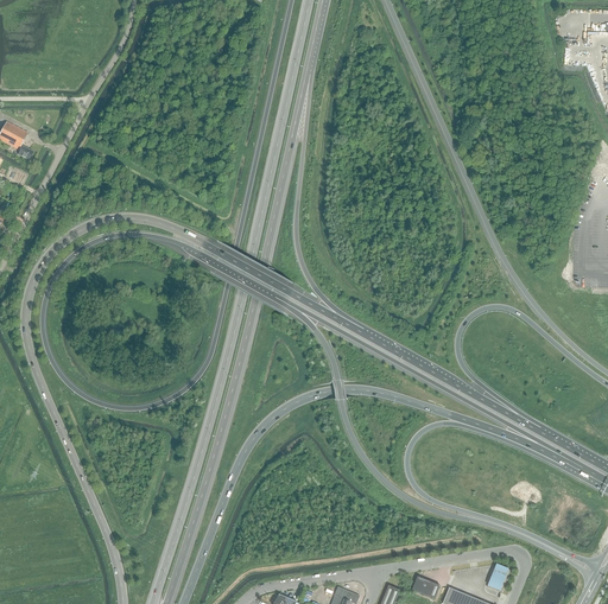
[(0,129),(0,138),(19,148),(17,152),(21,154),(29,158),(33,150),(26,146),(21,144),(27,131),(6,119),(0,129)]
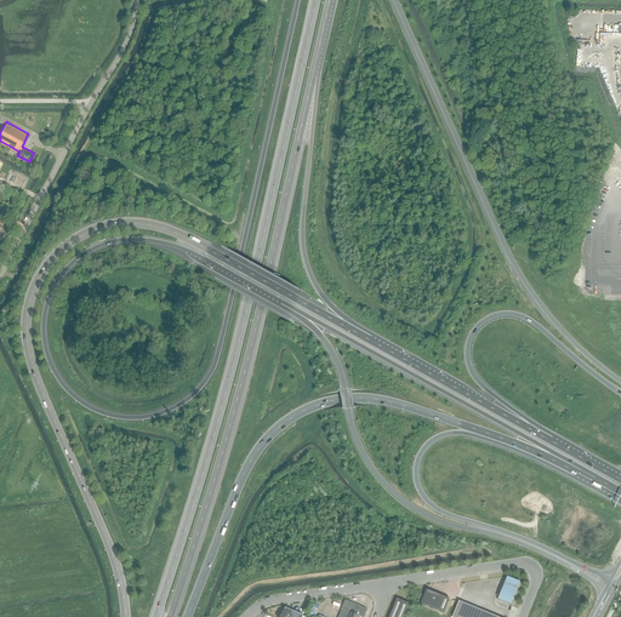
[(522,580),(507,573),(497,596),(512,603),(510,607),(511,607),(522,580)]
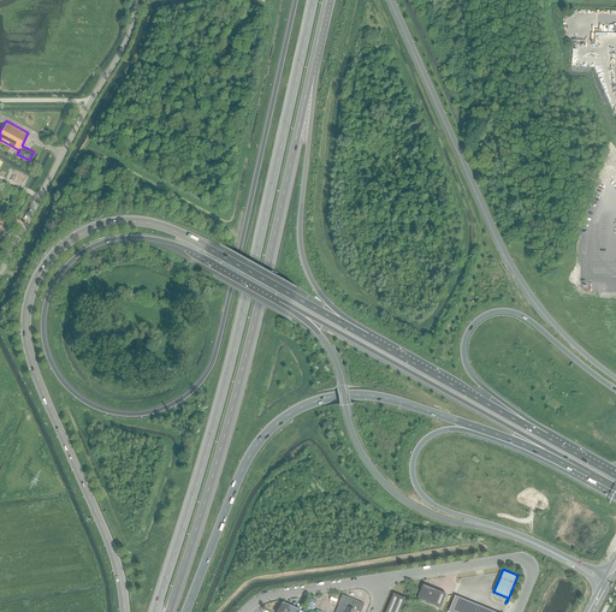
[(445,590),(424,581),(422,582),(424,582),(419,595),(418,594),(418,595),(440,604),(445,590)]
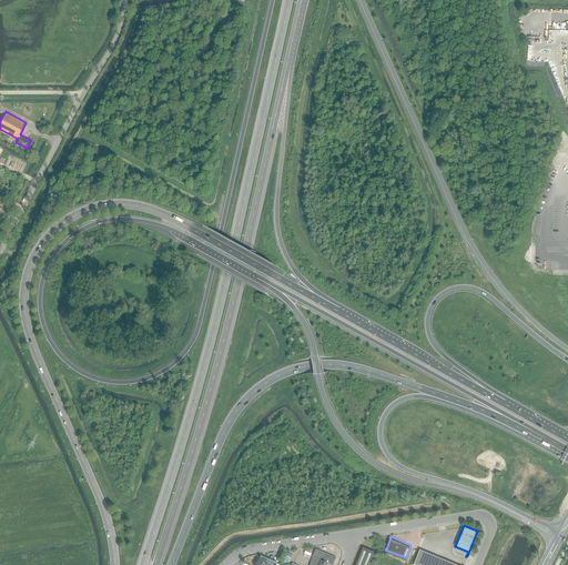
[(363,545),(354,564),(366,564),(374,550),(373,550),(373,551),(363,546),(364,545),(363,545)]
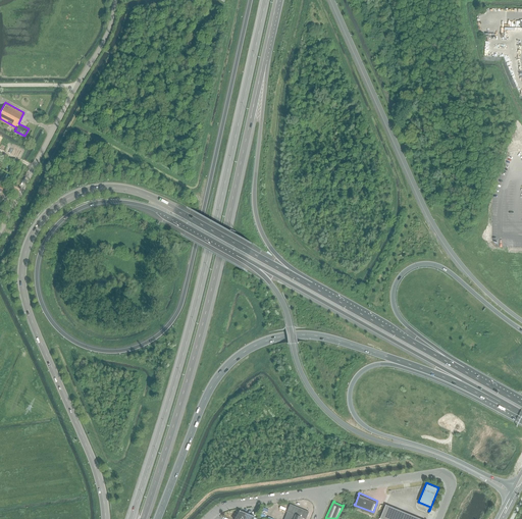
[(299,518),(301,515),(305,517),(308,509),(290,502),(286,509),(288,509),(292,511),(288,518),(299,518)]
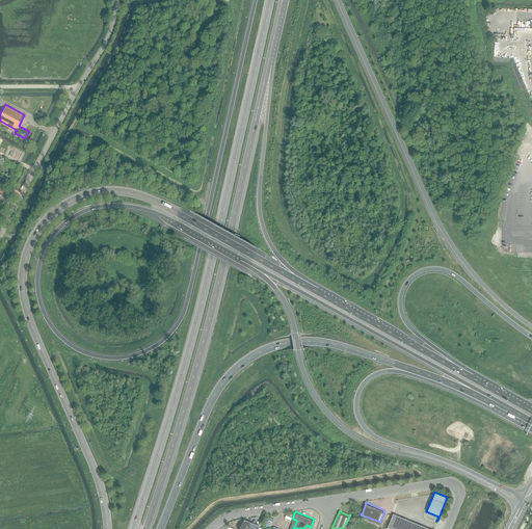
[(433,528),(434,527),(433,528),(393,512),(388,526),(395,528),(433,528)]
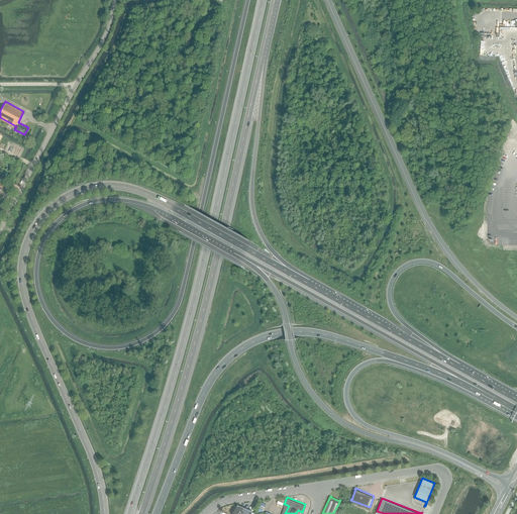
[(231,512),(235,513),(249,513),(251,510),(250,509),(247,508),(245,507),(243,506),(236,503),(236,504),(236,505),(232,512),(231,511),(231,512)]
